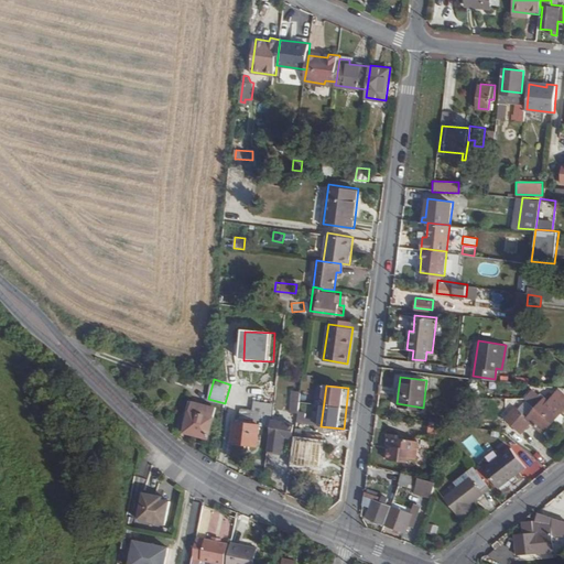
[(299,411),(302,390),(294,390),(291,410),(299,411)]
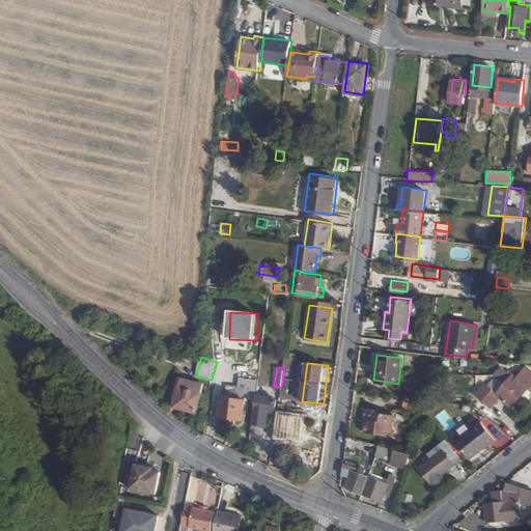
[(511,409),(527,390),(530,385),(530,374),(524,368),(516,378),(513,374),(509,379),(497,393),(484,382),(474,394),(491,410),(500,399),(510,409),(511,409)]
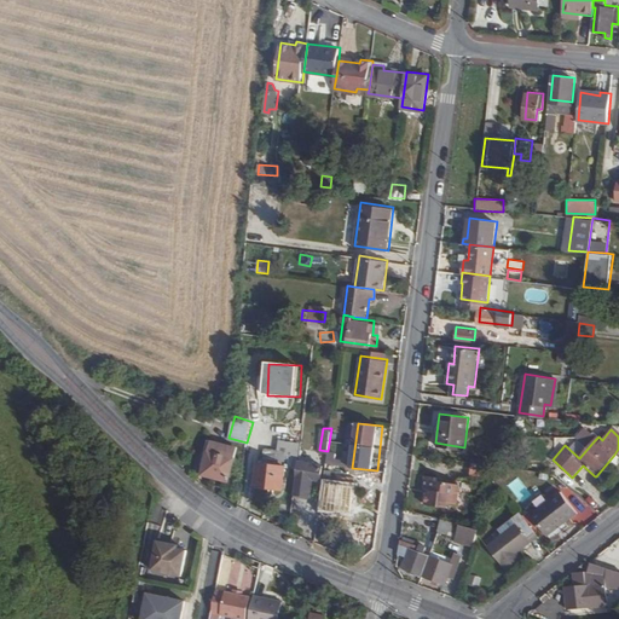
[(578,437),(589,447),(594,441),(583,432),(578,437)]
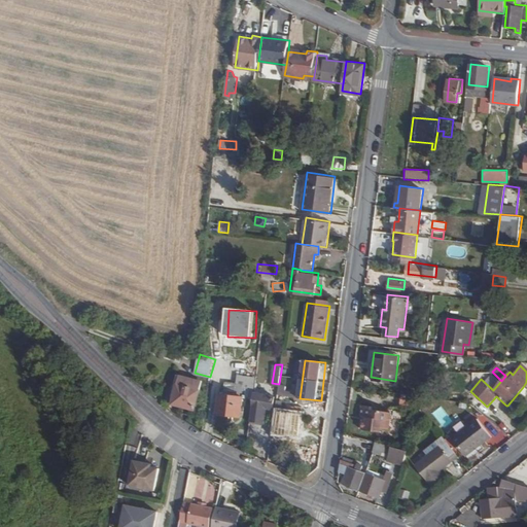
[(196,403),(200,385),(177,380),(172,397),(196,403)]
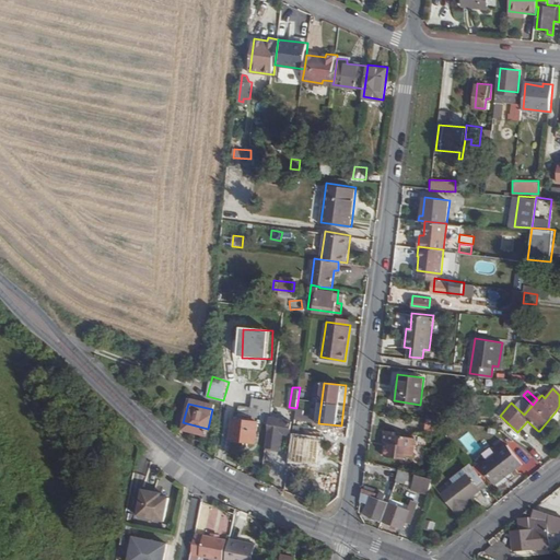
[(263,421),(265,407),(240,405),(238,418),(234,418),(232,438),(256,441),(258,421),(263,421)]
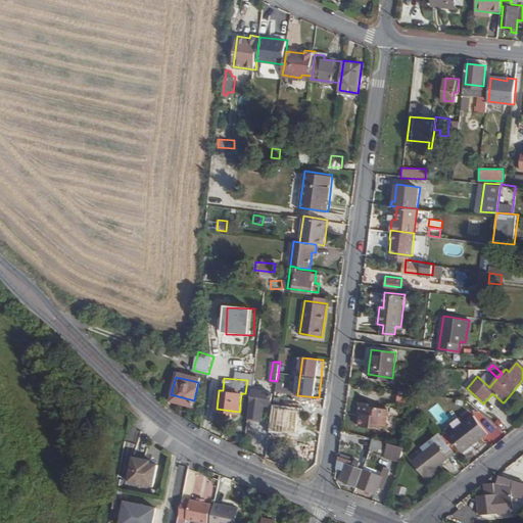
[(422,392),(425,383),(415,382),(414,391),(422,392)]
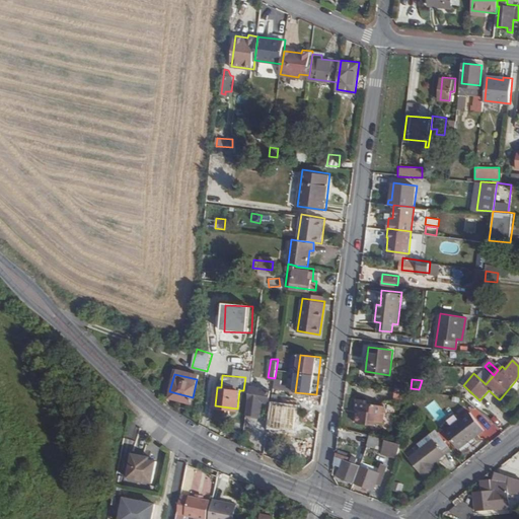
[(518,387),(518,383),(515,381),(500,399),(505,404),(518,387)]
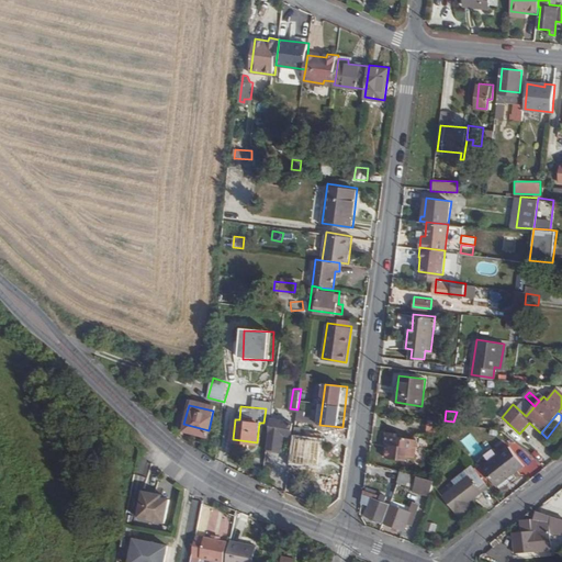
[(292,435),(294,422),(271,418),(267,448),(282,450),(284,434),(292,435)]
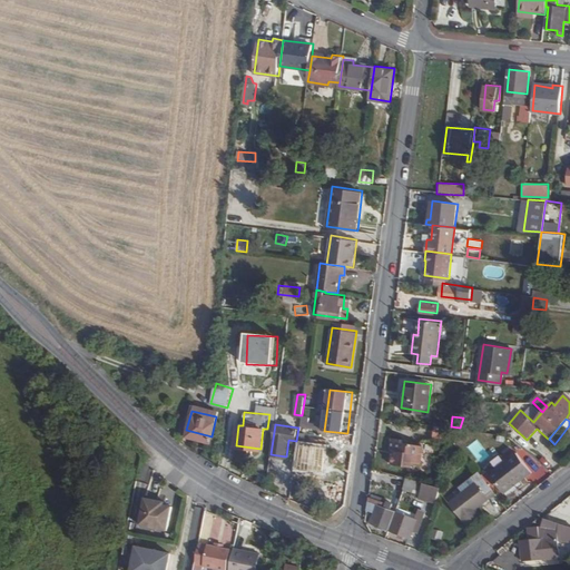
[(323,470),(327,438),(311,435),(308,445),(301,443),(297,467),(323,470)]
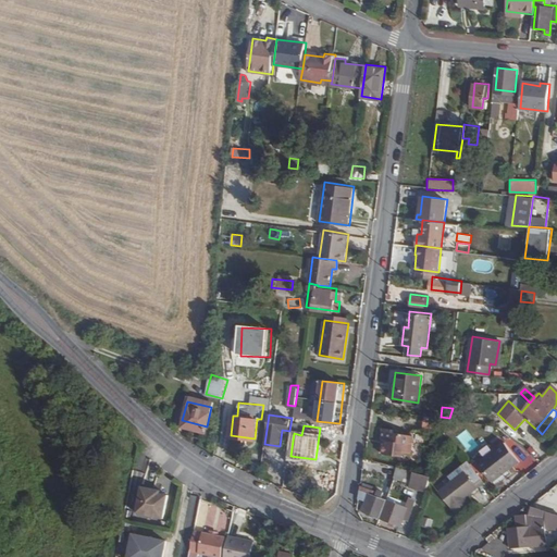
[(411,452),(413,433),(393,430),(394,426),(383,425),(381,437),(385,438),(383,450),(397,453),(398,449),(411,452)]
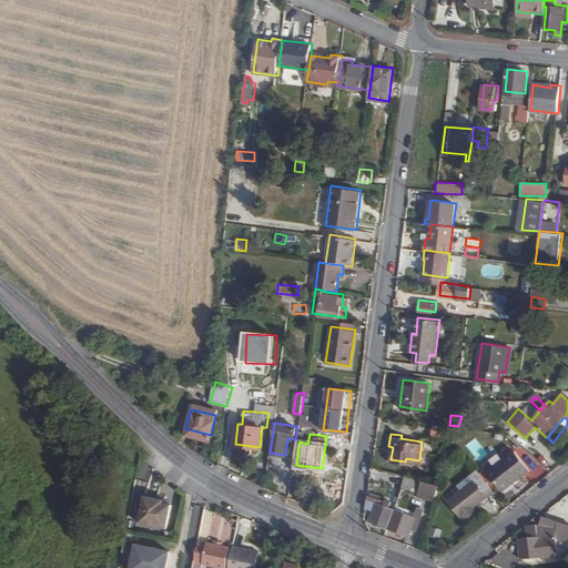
[(487,474),(501,493),(529,472),(514,452),(501,460),(497,455),(489,462),(487,474)]
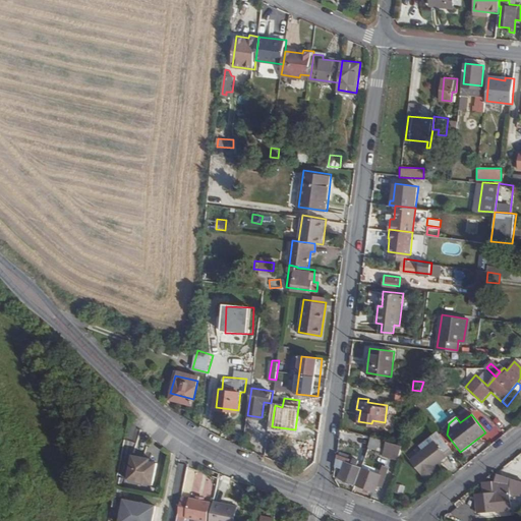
[(431,463),(444,454),(446,443),(437,431),(430,437),(435,442),(410,461),(424,480),(438,469),(431,463)]
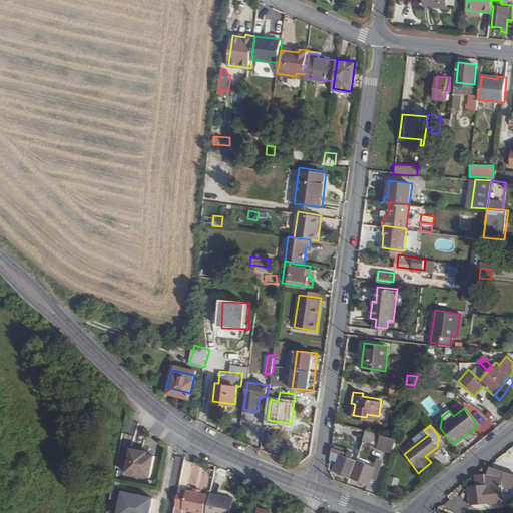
[(362,442),(375,443),(376,433),(362,432),(362,442)]
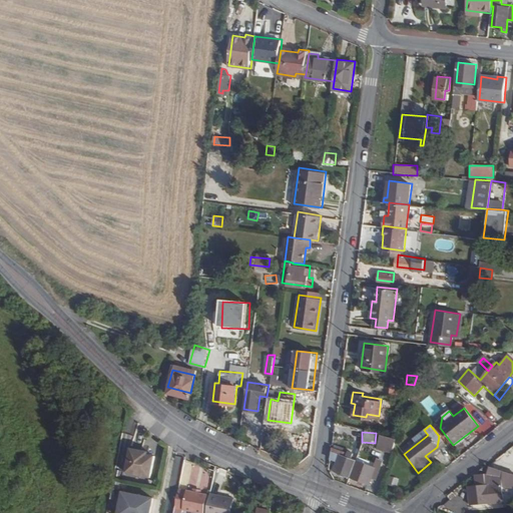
[(374,449),(389,454),(394,441),(378,435),(374,449)]
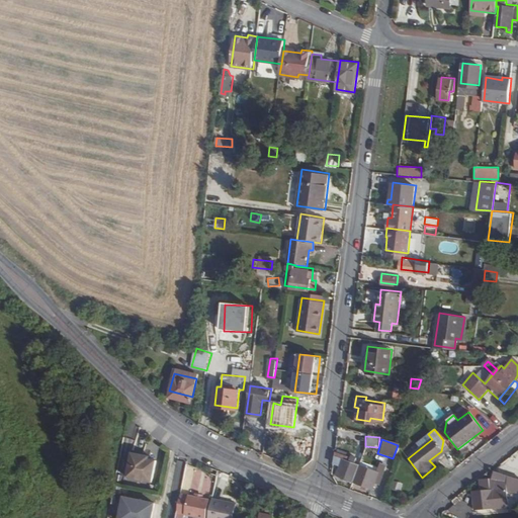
[(442,451),(444,453),(450,449),(443,440),(441,451),(442,451)]
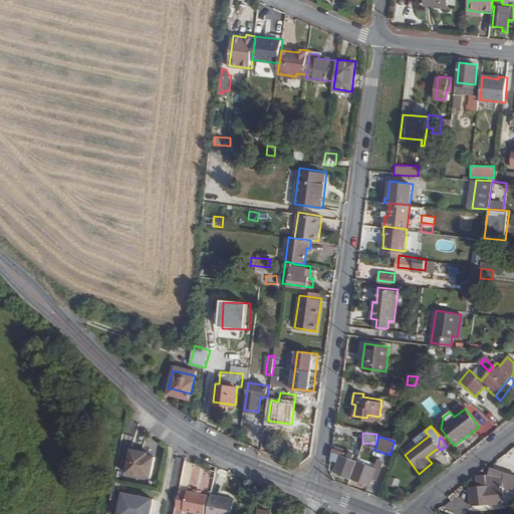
[(378,479),(386,460),(378,457),(374,466),(351,458),(353,452),(349,450),(348,453),(333,448),(332,452),(331,457),(338,460),(333,470),(370,485),(373,478),(378,479)]
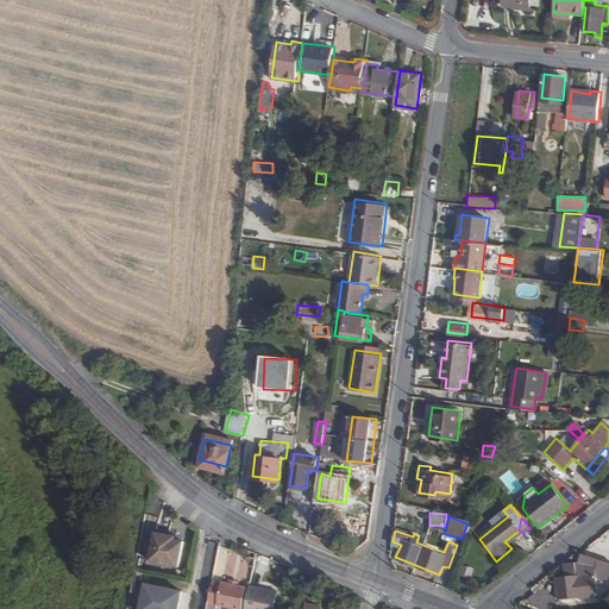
[(179,567),(184,541),(175,540),(176,537),(156,532),(150,560),(179,567)]
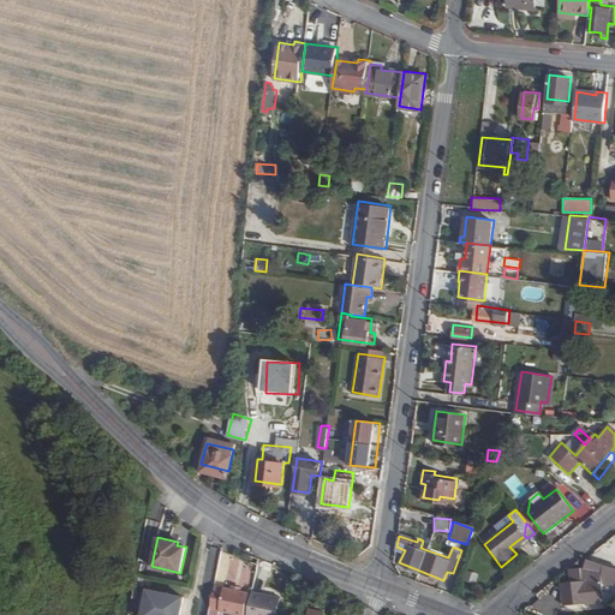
[(614,580),(614,569),(586,560),(584,571),(614,580)]
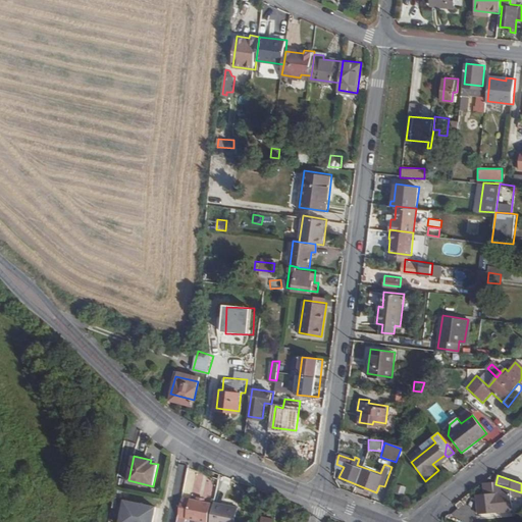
[(403,494),(406,484),(398,481),(395,491),(403,494)]
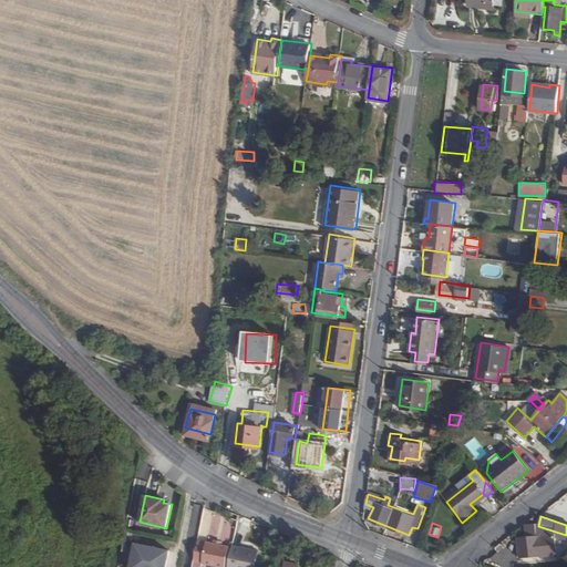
[(526,537),(517,537),(519,558),(556,555),(555,535),(536,536),(535,525),(525,525),(526,537)]
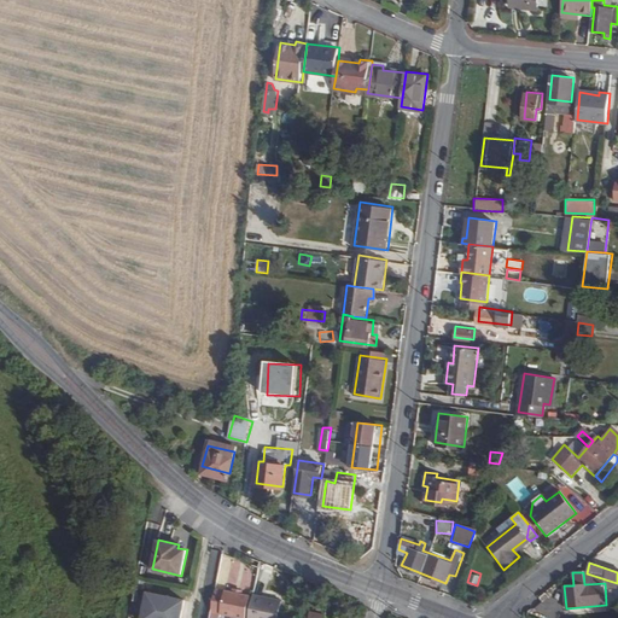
[(248,617),(251,595),(227,589),(222,611),(248,617)]
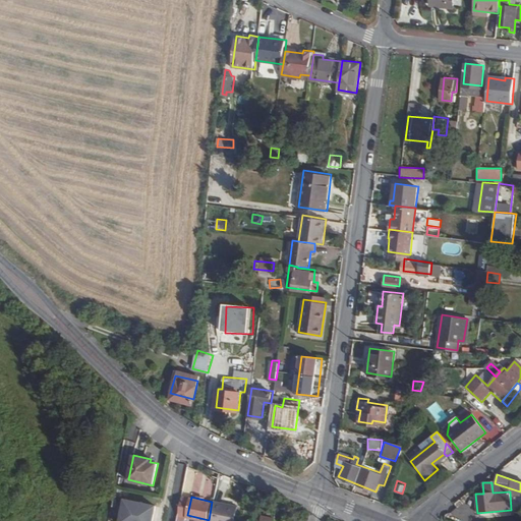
[(211,520),(235,520),(239,505),(215,499),(210,520),(211,520)]
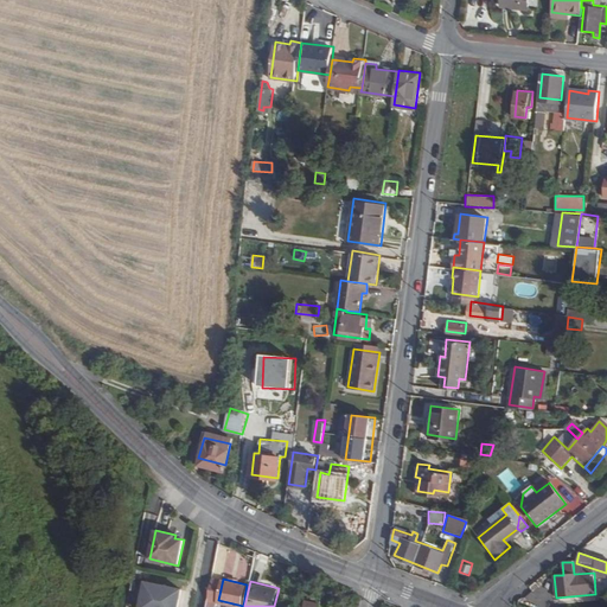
[(184,606),(187,588),(146,582),(141,606),(184,606)]
